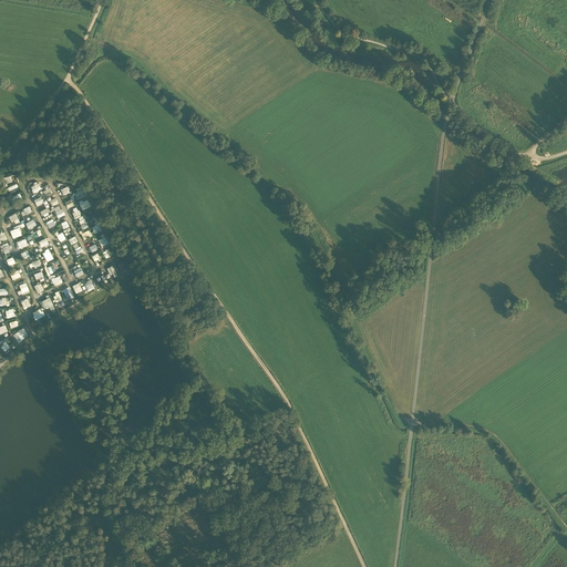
[(33,184),(34,185),(30,187),(33,193),(41,189),(37,182),(33,184)]
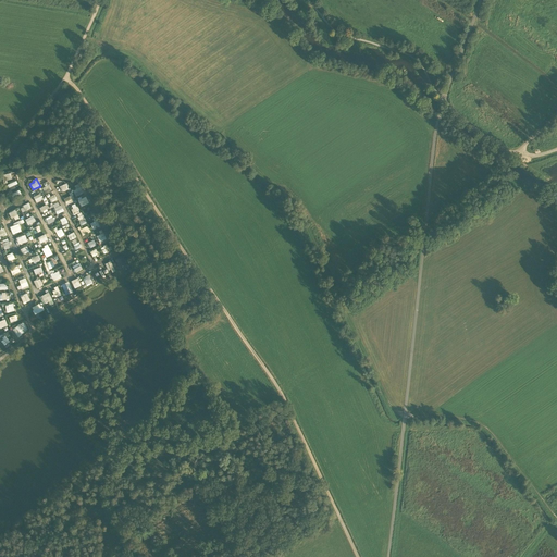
[(45,187),(42,188),(45,194),(52,189),(48,181),(44,184),(45,187)]
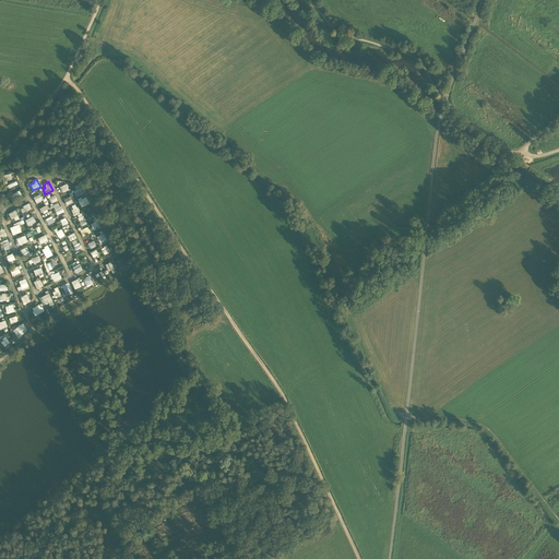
[(60,187),(62,193),(69,190),(67,185),(60,187)]
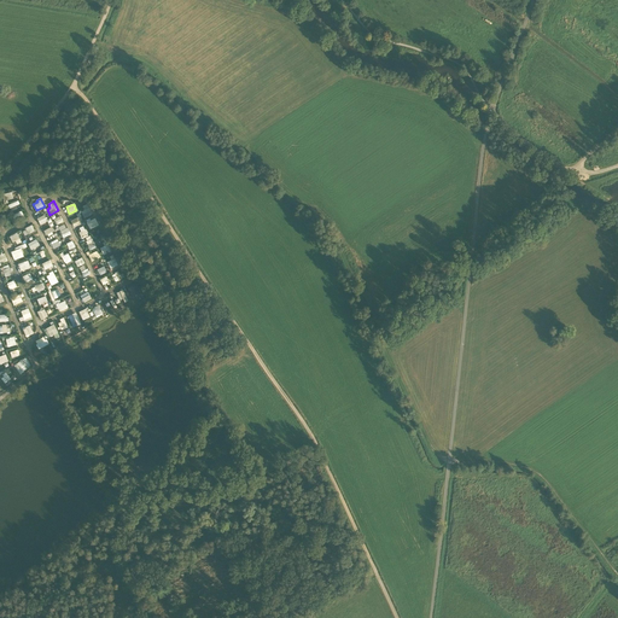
[(85,210),(81,213),(85,219),(93,215),(87,204),(82,207),(85,210)]
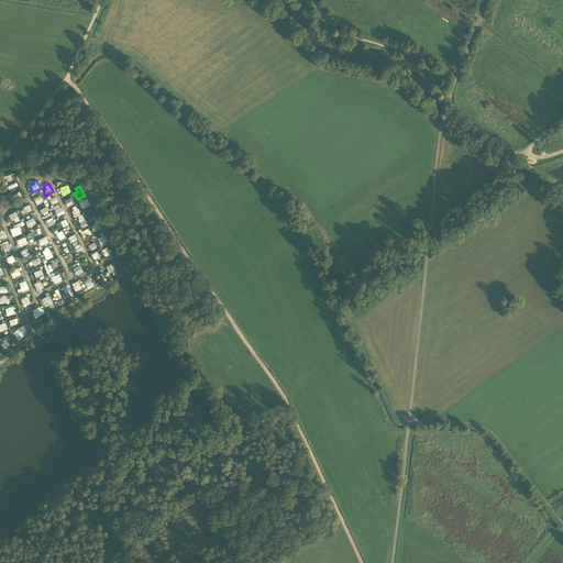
[(11,197),(13,201),(22,197),(20,192),(11,197)]
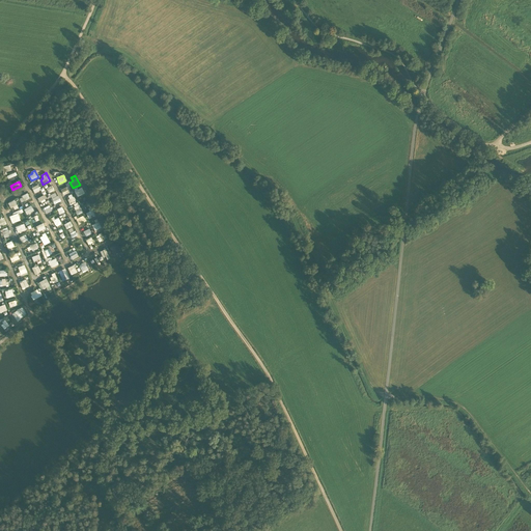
[(31,187),(34,193),(40,190),(37,184),(31,187)]
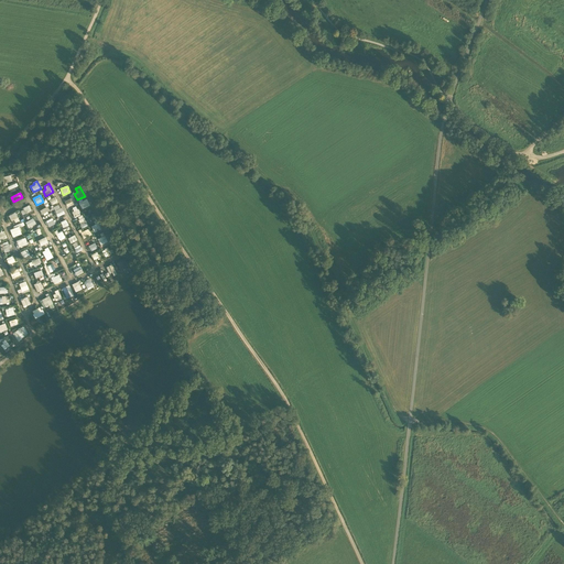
[(82,199),(78,202),(83,209),(90,206),(87,198),(83,201),(82,199)]
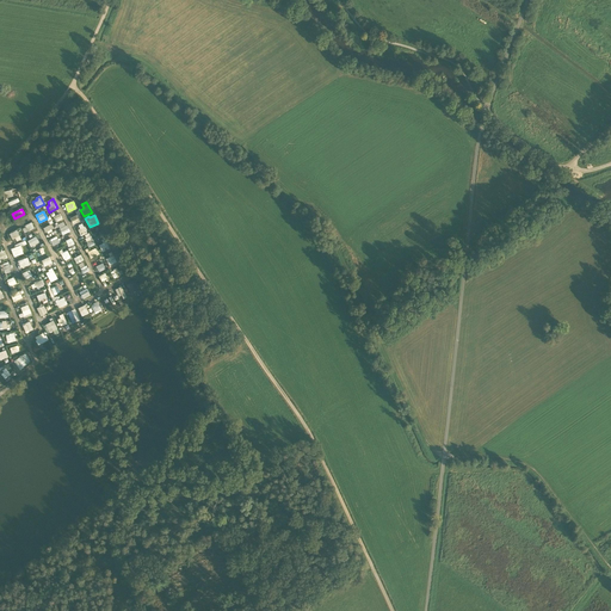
[(25,226),(25,228),(23,229),(24,233),(35,228),(31,222),(25,226)]
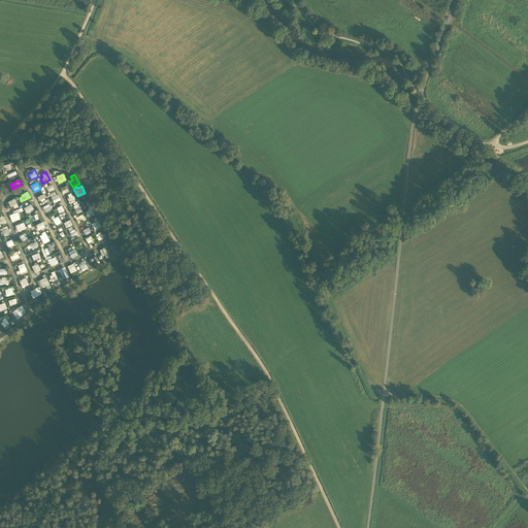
[(55,192),(50,194),(55,203),(61,200),(58,195),(57,195),(55,192)]
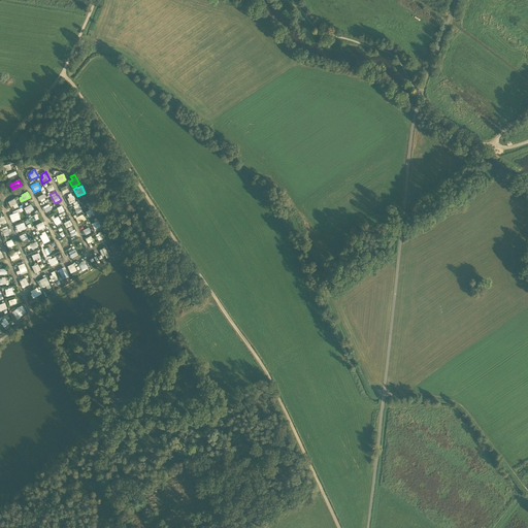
[(67,198),(71,206),(76,204),(74,199),(75,199),(73,196),(67,198)]
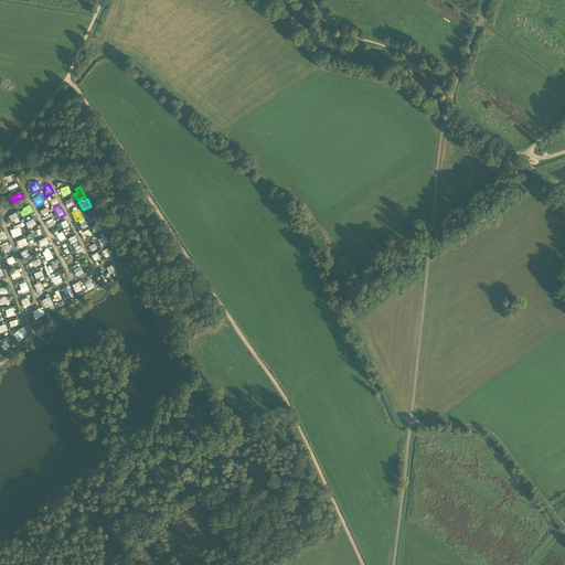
[(9,216),(11,222),(14,221),(16,224),(20,222),(16,213),(9,216)]
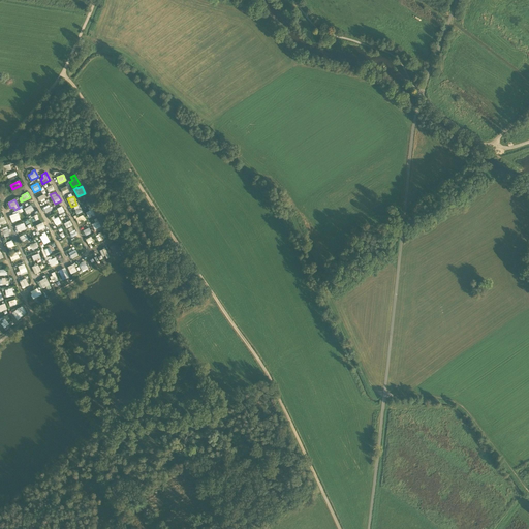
[(31,205),(24,209),(27,214),(34,210),(31,205)]
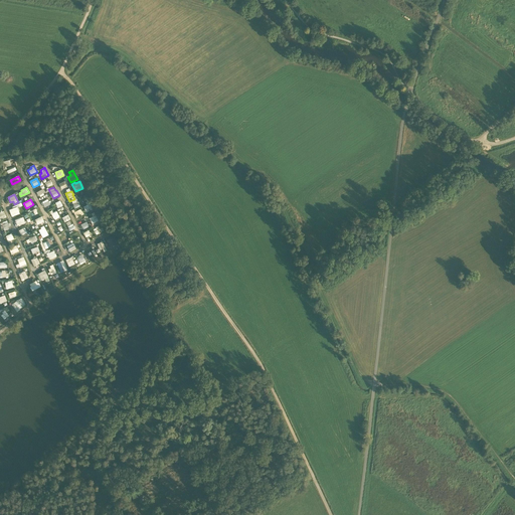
[(71,202),(72,204),(74,209),(80,206),(77,200),(71,202)]
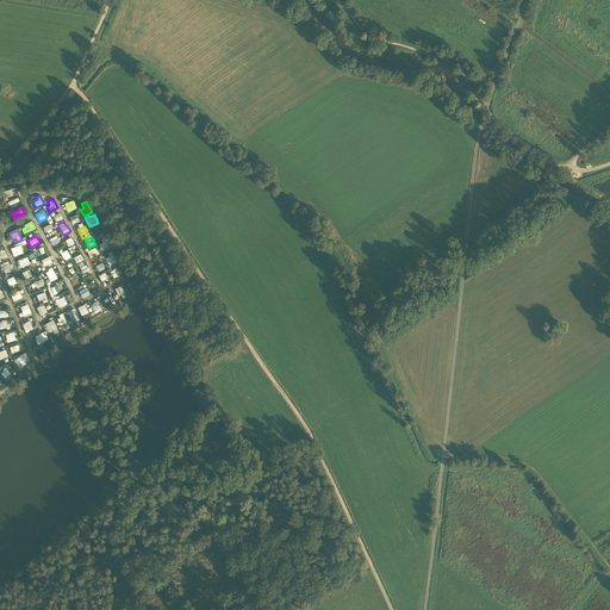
[(26,241),(14,244),(16,248),(12,248),(13,256),(24,254),(22,246),(26,244),(26,241)]
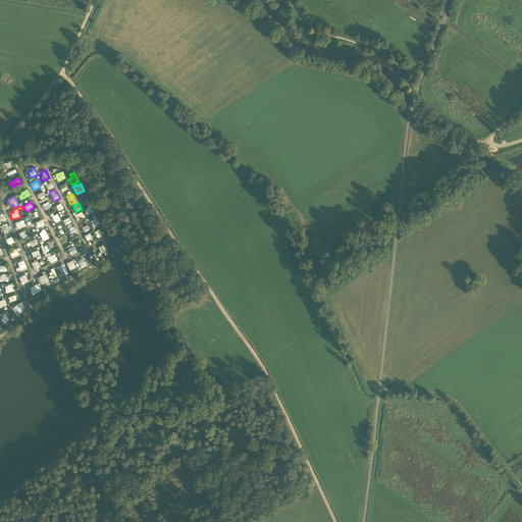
[(92,206),(85,209),(87,215),(95,212),(92,206)]
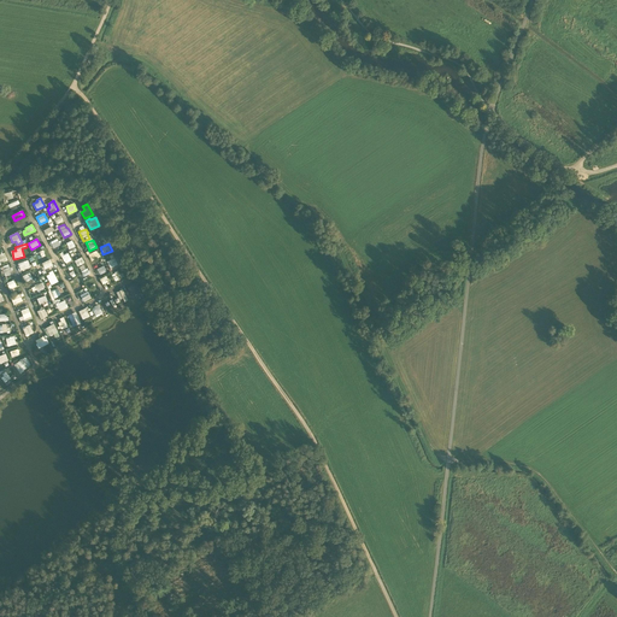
[(90,260),(100,258),(99,251),(88,253),(90,260)]
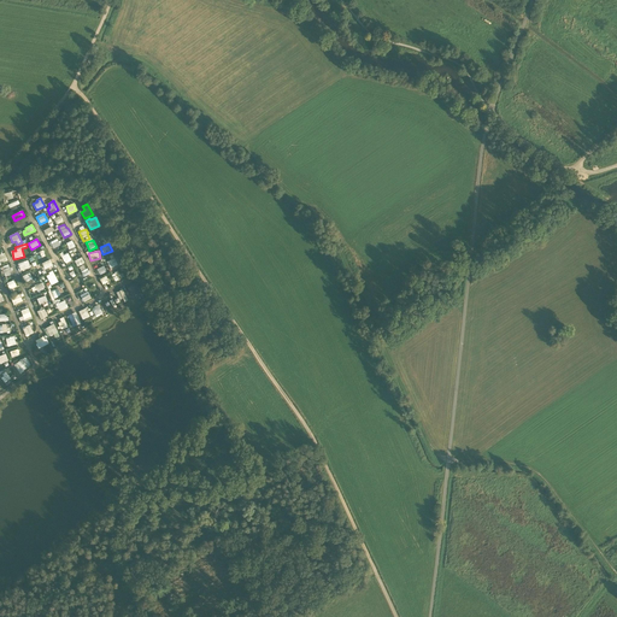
[(60,253),(66,265),(72,262),(68,252),(64,254),(63,252),(60,253)]
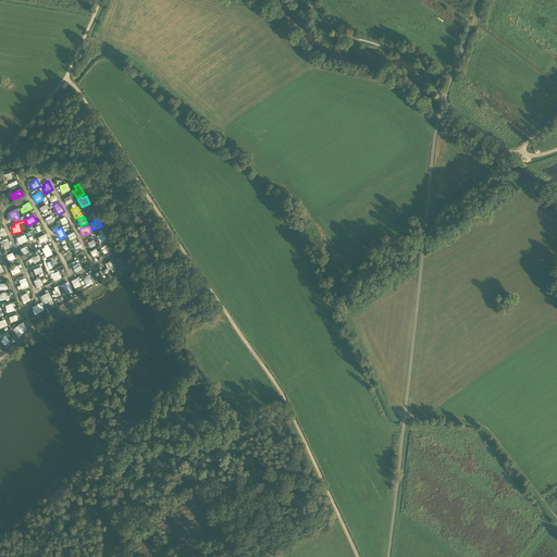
[(103,233),(97,236),(99,243),(107,238),(103,233)]
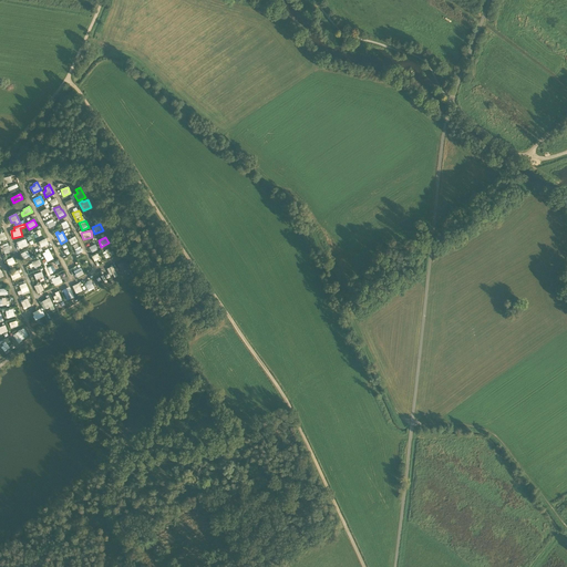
[(38,243),(41,248),(49,244),(47,238),(38,243)]
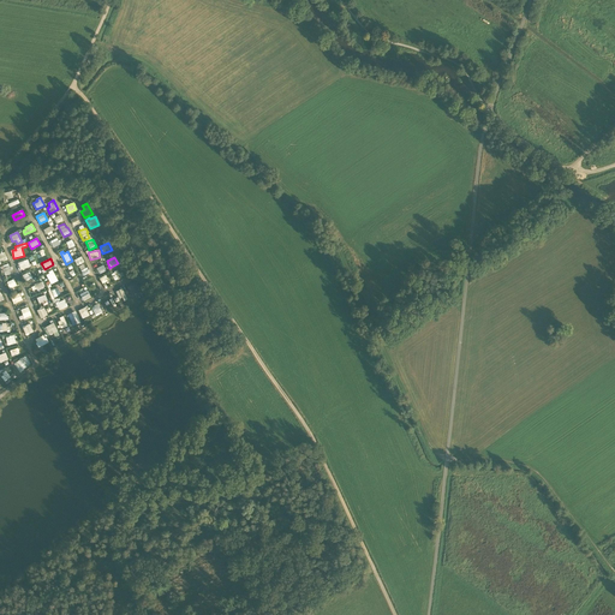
[(18,263),(21,270),(31,267),(28,260),(18,263)]
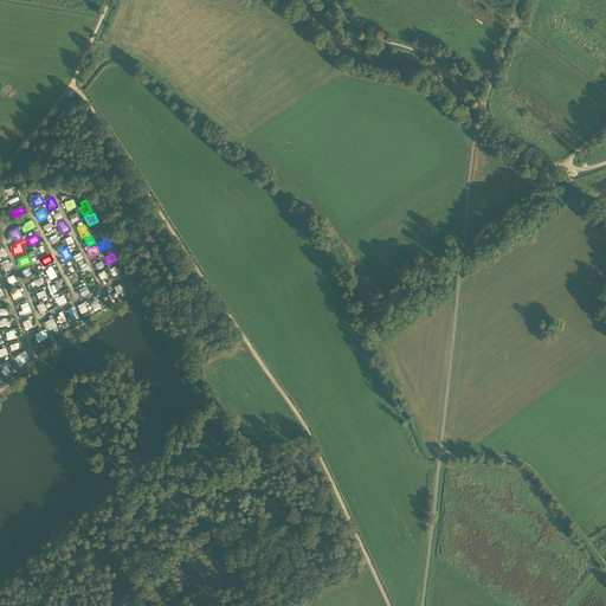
[(1,262),(5,272),(12,270),(10,259),(1,262)]
